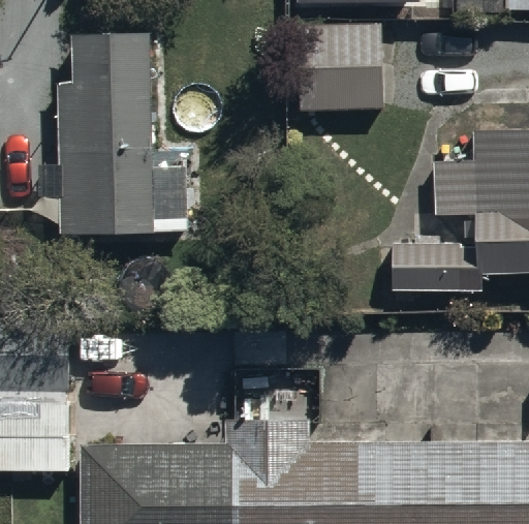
[(298,0),(298,9),(419,7),(418,0),(298,0)]
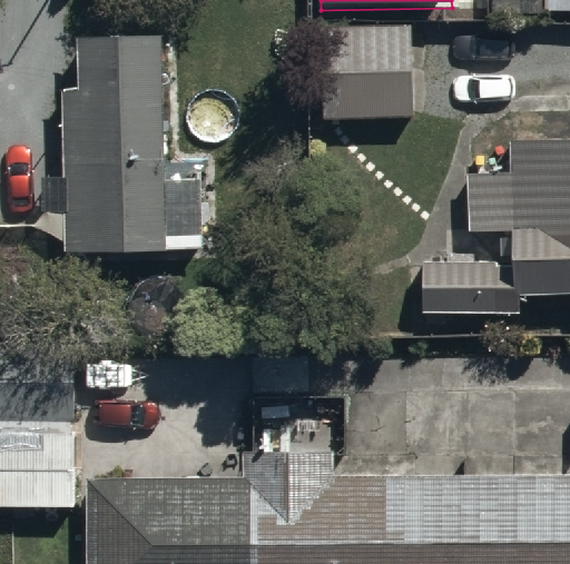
[(569,0),(544,0),(544,11),(569,10),(569,0)]
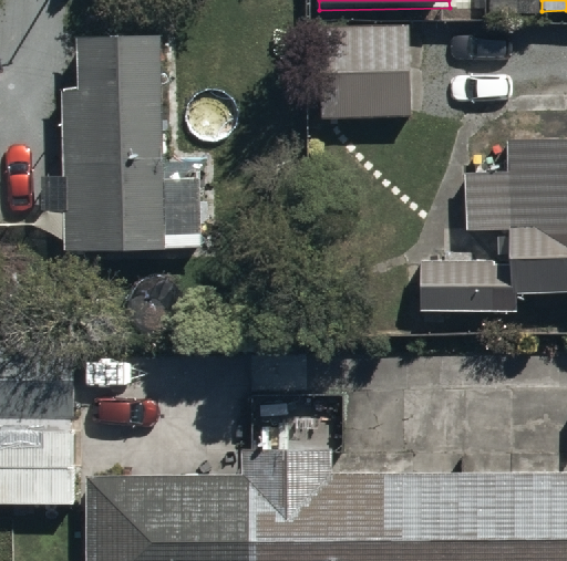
[(409,117),(408,24),(321,26),(322,118),(409,117)]
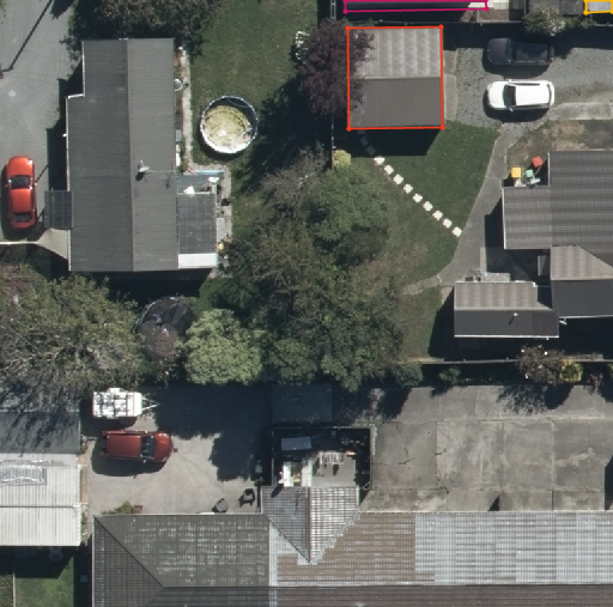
[(62,252),(62,268),(217,267),(216,184),(178,186),(176,44),(85,46),(85,92),(67,92),(70,229),(47,229),(47,252),(62,252)]
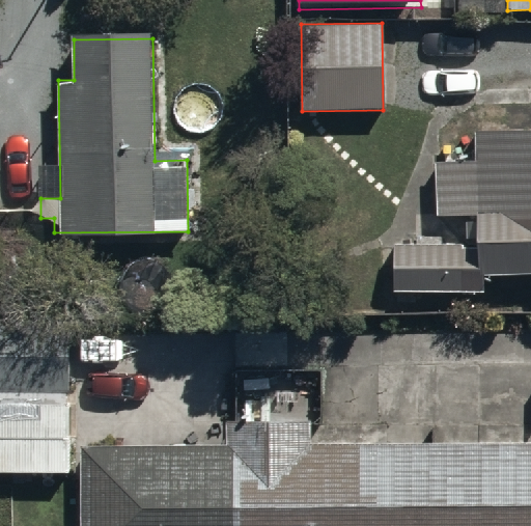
[(530,129),(474,128),(474,165),(437,165),(436,218),(475,218),(475,248),(393,247),(392,308),(420,309),(421,293),(485,294),(485,276),(530,276),(530,129)]
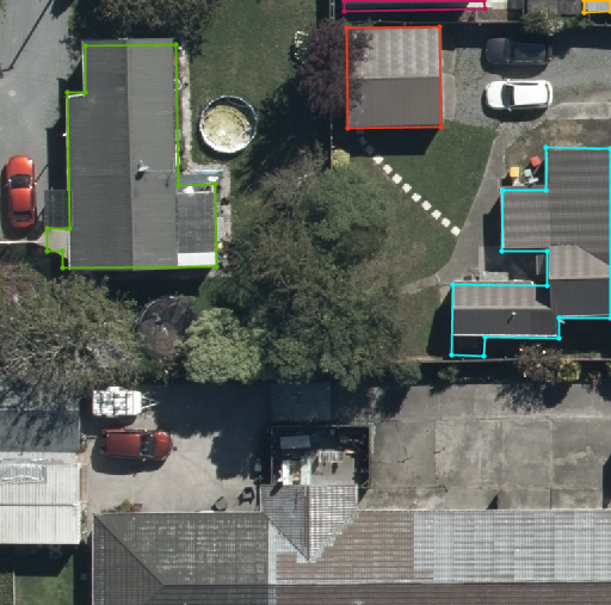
[(0,450),(0,547),(86,547),(86,451),(0,450)]
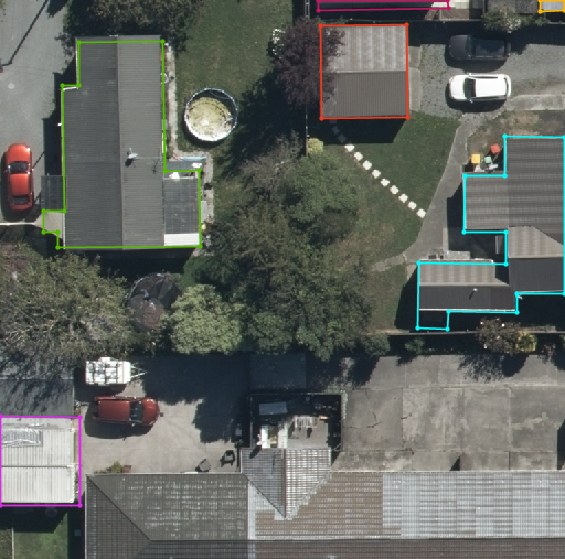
[(241,472),(87,473),(87,558),(564,558),(564,470),(329,472),(329,448),(241,448),(241,472)]
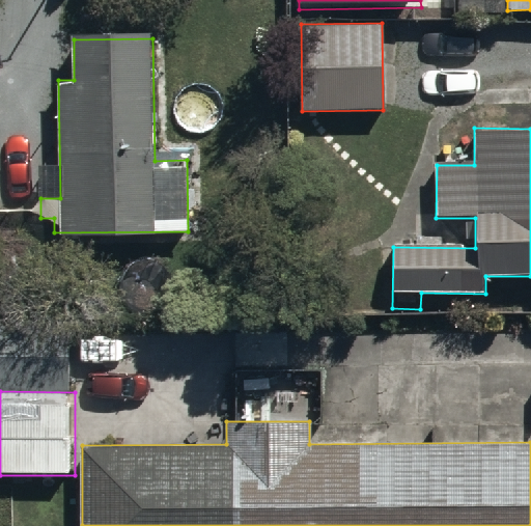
All buildings are outlined.
